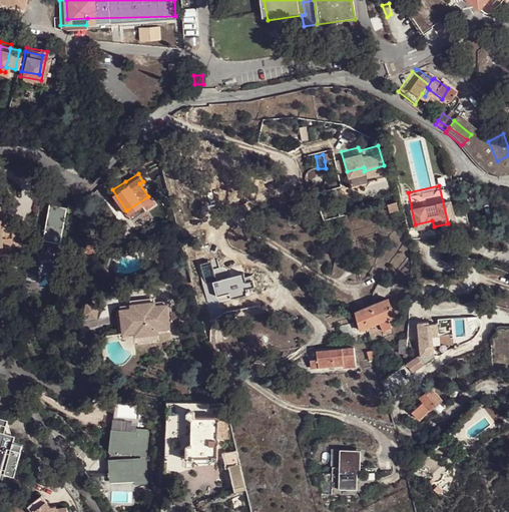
[(168,197),(165,187),(155,189),(158,199),(168,197)]
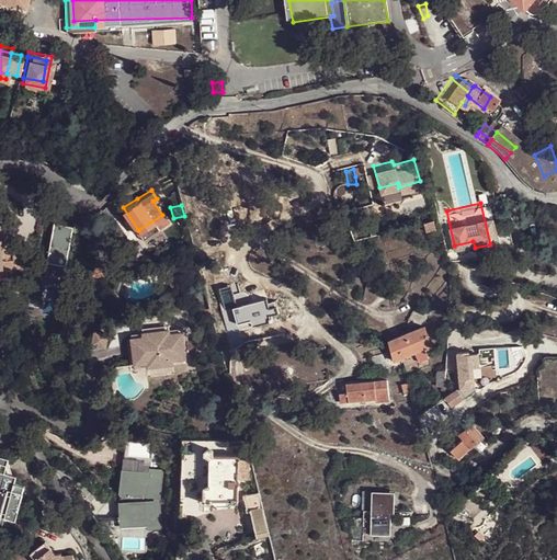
[(430,221),(421,223),(423,231),(432,230),(430,221)]
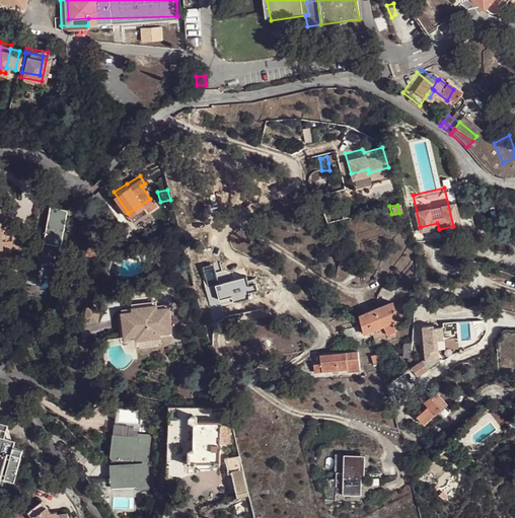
[(40,244),(62,246),(64,209),(43,207),(40,244)]
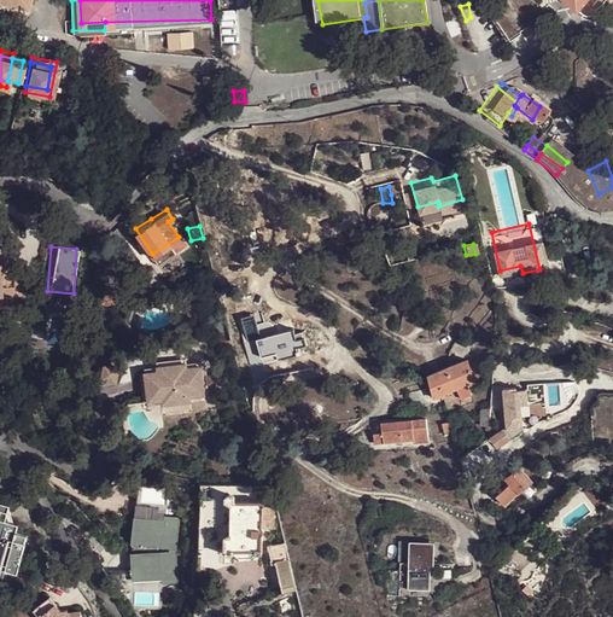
[(0,290),(23,286),(22,258),(9,260),(9,255),(0,255),(0,290)]
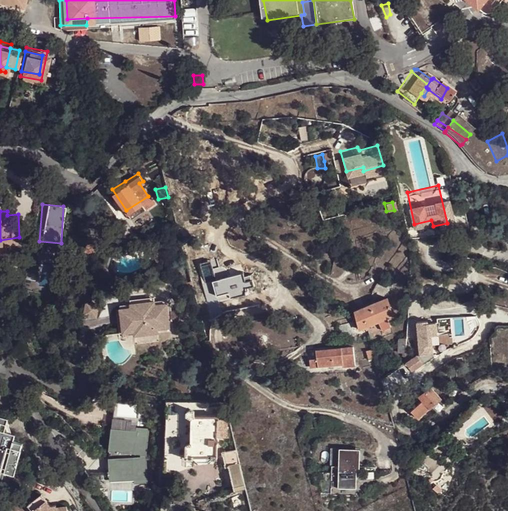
[(150,244),(153,254),(161,252),(160,247),(166,245),(164,236),(156,237),(157,242),(150,244)]
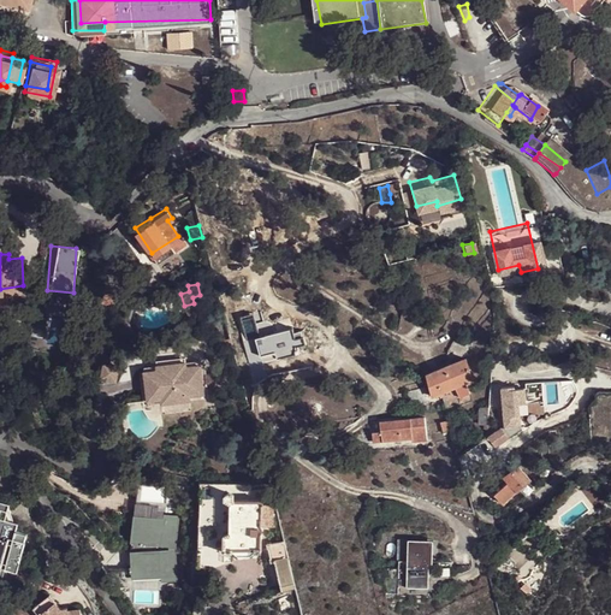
[(146,353),(147,390),(161,391),(161,388),(187,385),(189,389),(201,388),(200,353),(187,353),(187,347),(160,349),(160,355),(146,353)]
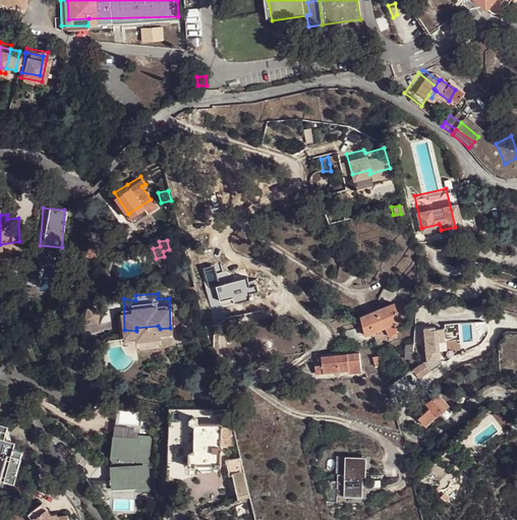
[(123,298),(114,300),(116,331),(124,330),(123,298)]
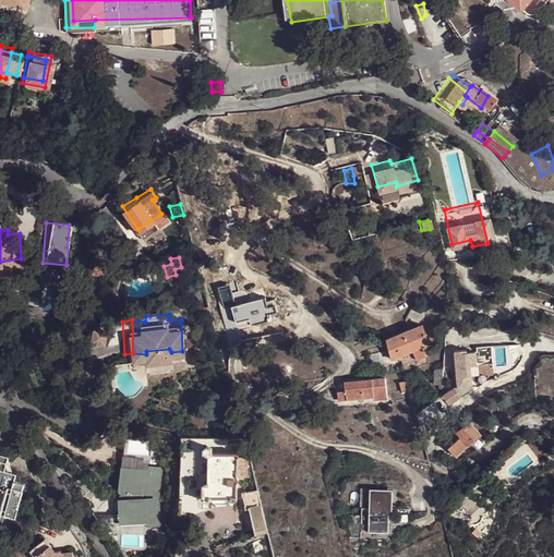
[(100,347),(104,329),(87,326),(84,343),(100,347)]
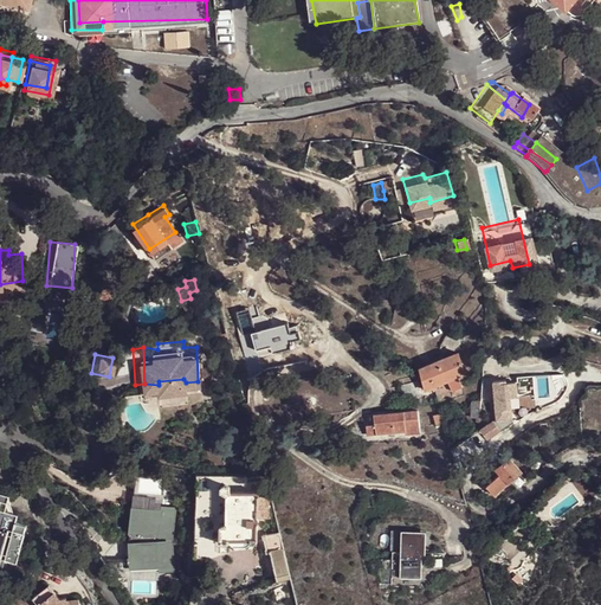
[(457,354),(417,368),(424,391),(431,390),(445,385),(450,397),(461,392),(458,379),(465,377),(457,354)]
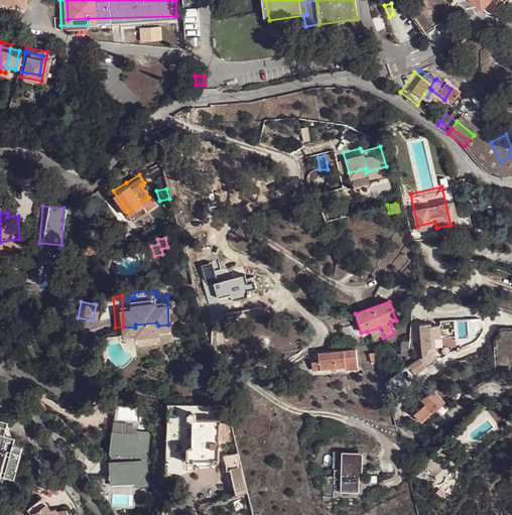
[(250,337),(266,337),(266,323),(250,323),(250,337)]
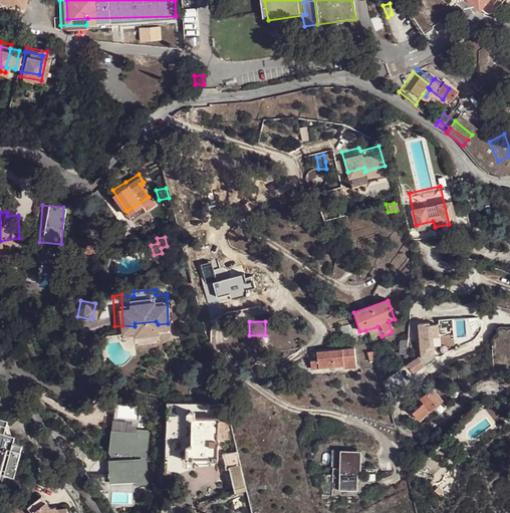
[(419,325),(421,358),(433,357),(432,349),(434,348),(433,339),(439,338),(438,325),(429,326),(429,324),(419,325)]
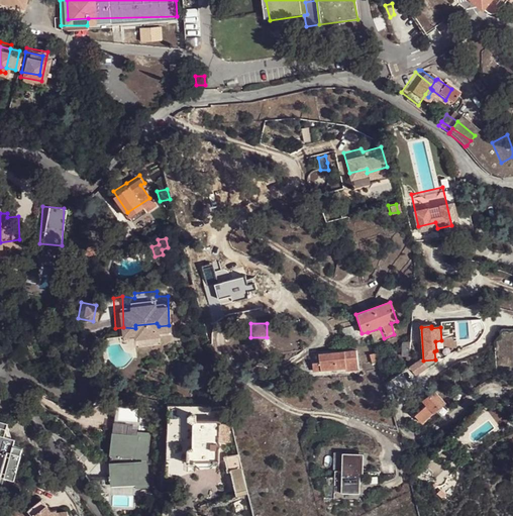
[(357,348),(318,350),(319,357),(311,357),(311,366),(344,366),(344,369),(358,368),(357,348)]
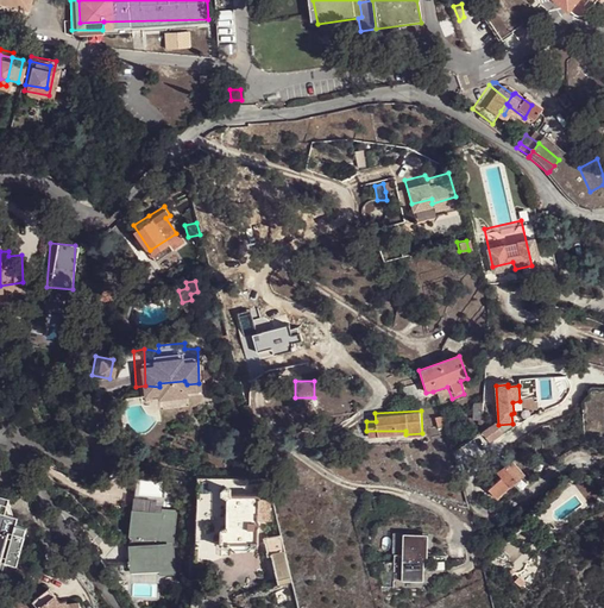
[(432,419),(436,432),(444,431),(438,418),(432,419)]
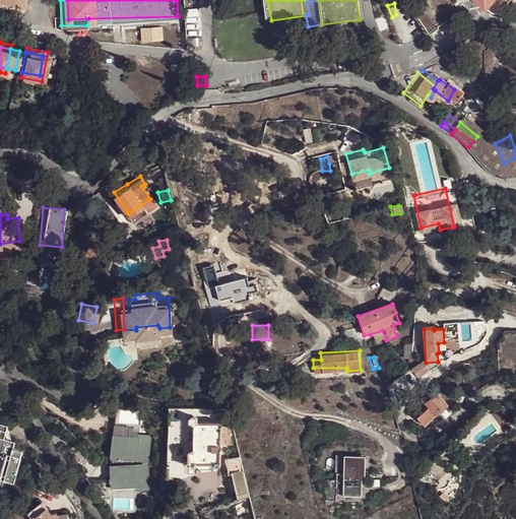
[(431,372),(425,364),(413,372),(420,380),(431,372)]
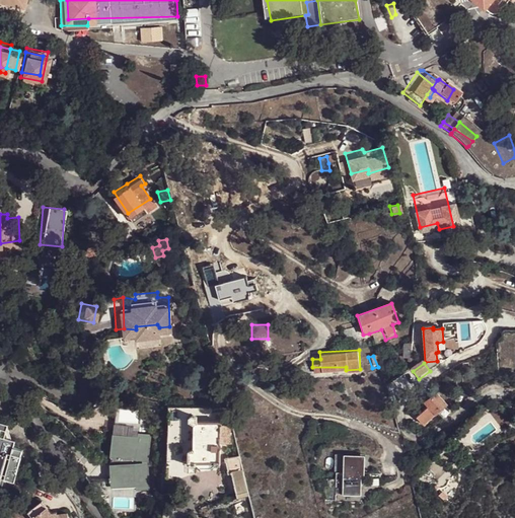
[(421,403),(424,410),(415,418),(421,425),(444,405),(434,394),(421,403)]
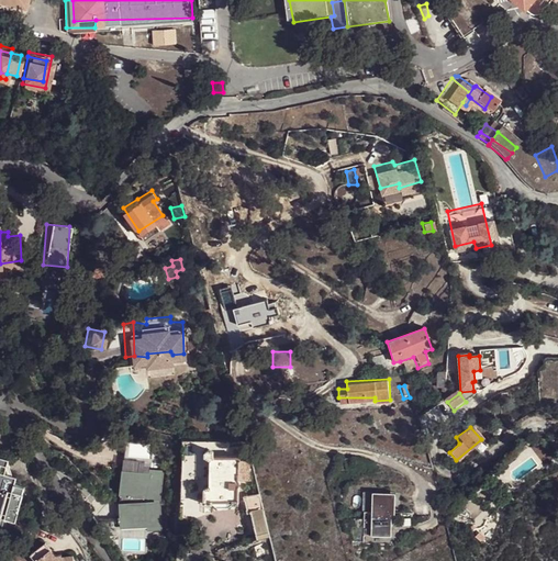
[(203,456),(203,459),(204,460),(208,461),(209,461),(211,461),(213,460),(213,459),(212,456),(211,453),(208,452),(204,453),(203,456)]
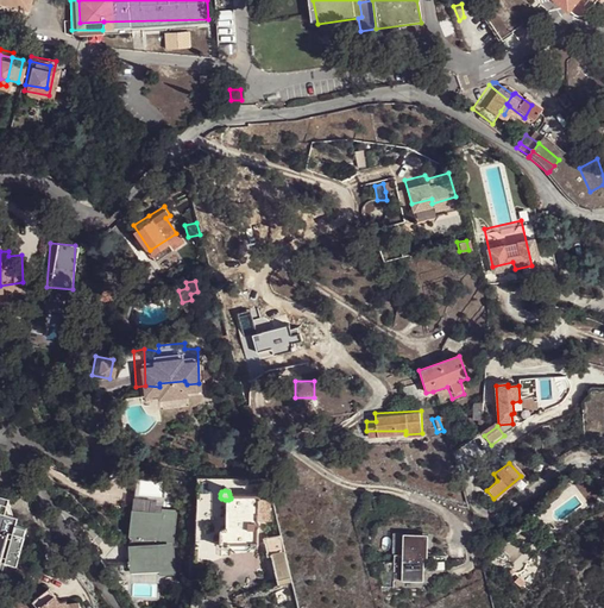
[(256,497),(231,497),(231,499),(228,500),(226,500),(225,500),(224,528),(219,531),(218,550),(227,550),(227,545),(249,545),(249,551),(255,551),(257,522),(256,501),(256,497)]
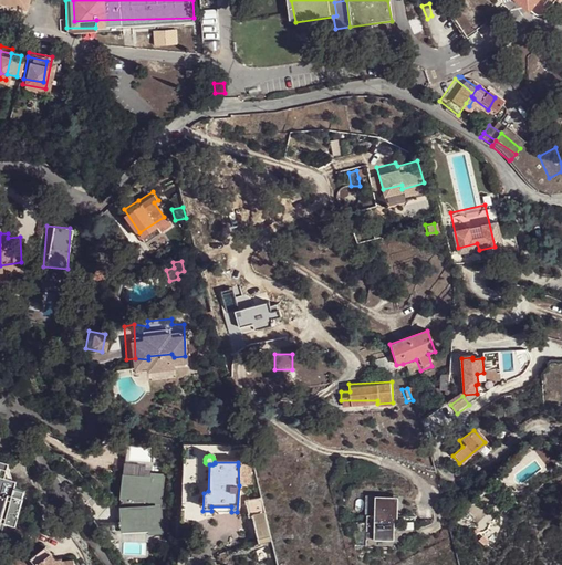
[(248,467),(238,466),(239,485),(248,485),(248,467)]
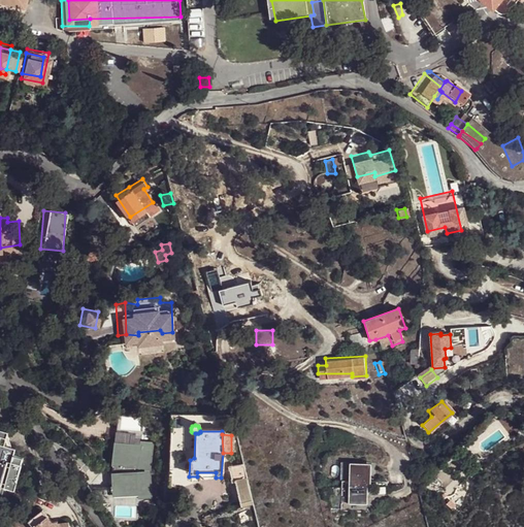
[(134,439),(108,437),(106,460),(106,469),(107,483),(105,483),(105,484),(106,488),(107,487),(107,488),(108,492),(133,490),(134,494),(145,493),(143,465),(146,437),(134,436),(134,439)]
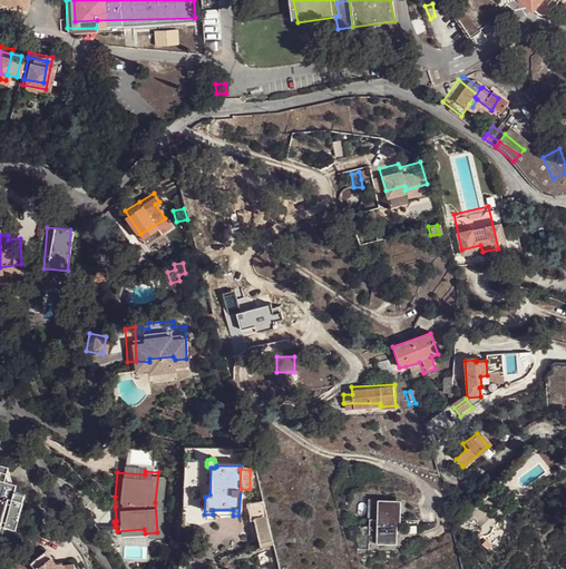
[(0,492),(9,496),(6,508),(21,512),(28,488),(16,484),(19,478),(0,472),(0,492)]
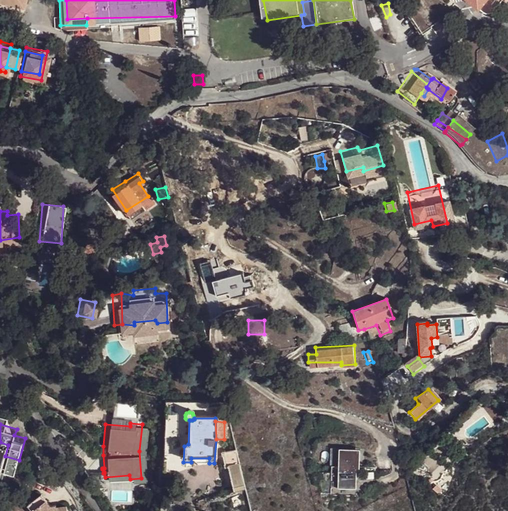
[(244,489),(233,451),(221,454),(224,469),(227,469),(234,491),(241,490),(244,489)]
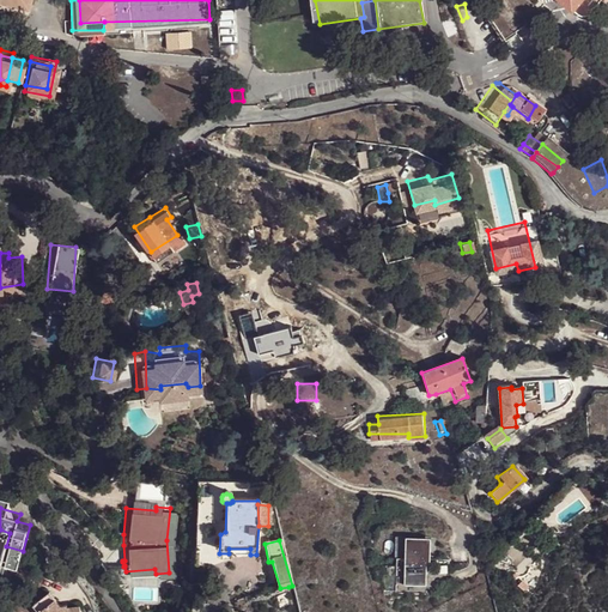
[(432,541),(396,540),(395,563),(397,563),(395,598),(426,599),(427,573),(430,573),(432,546),(432,541)]
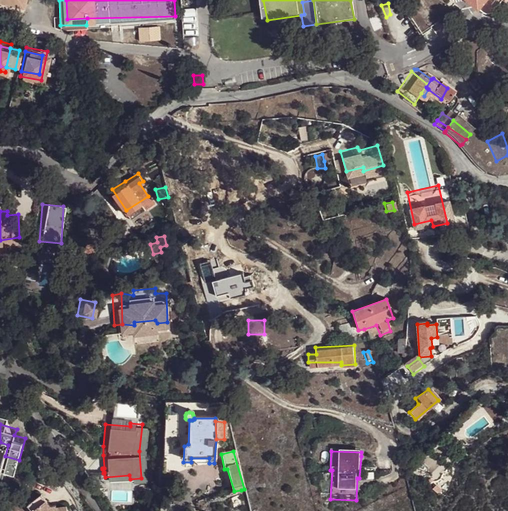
[(105,477),(104,473),(95,470),(84,470),(90,479),(85,479),(89,484),(131,489),(130,479),(129,475),(105,477)]
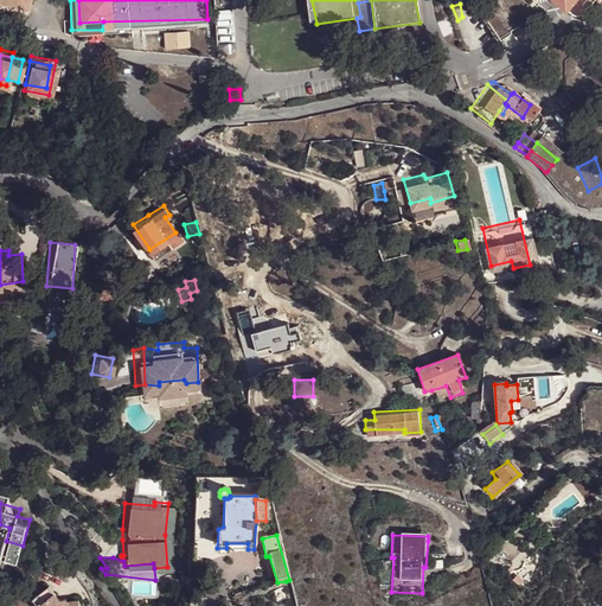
[(52,581),(36,593),(45,605),(83,605),(82,595),(70,598),(70,593),(63,594),(52,581)]
